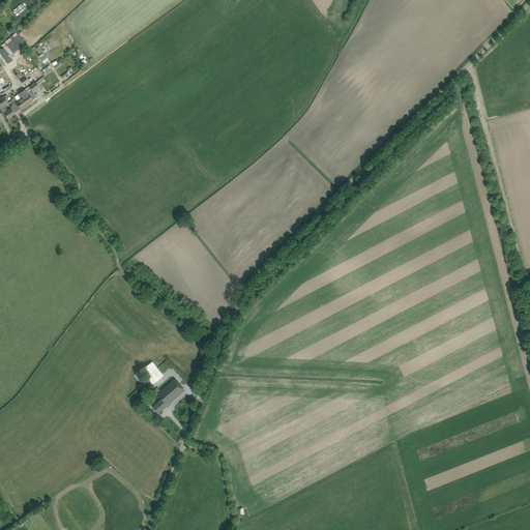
[(27,31),(34,24),(33,22),(26,29),(27,31)]
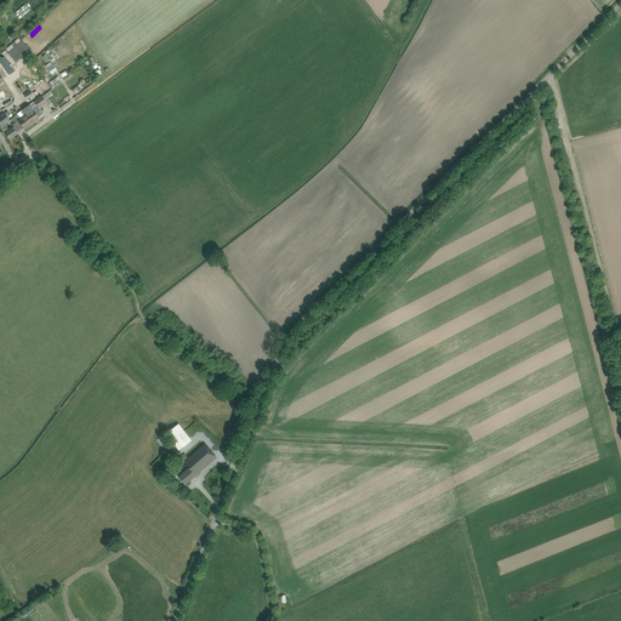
[(0,69),(4,67),(10,75),(16,70),(11,66),(29,50),(18,38),(1,53),(4,57),(0,58),(0,69)]
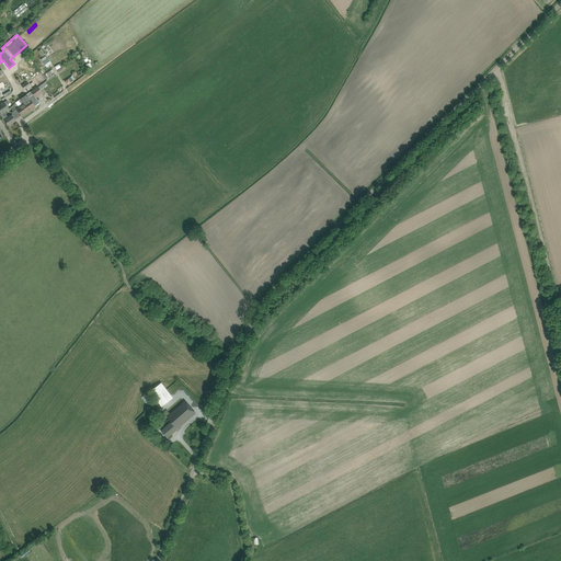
[(46,56),(41,59),(42,61),(46,66),(46,67),(52,64),(50,63),(47,57),(47,58),(46,56)]
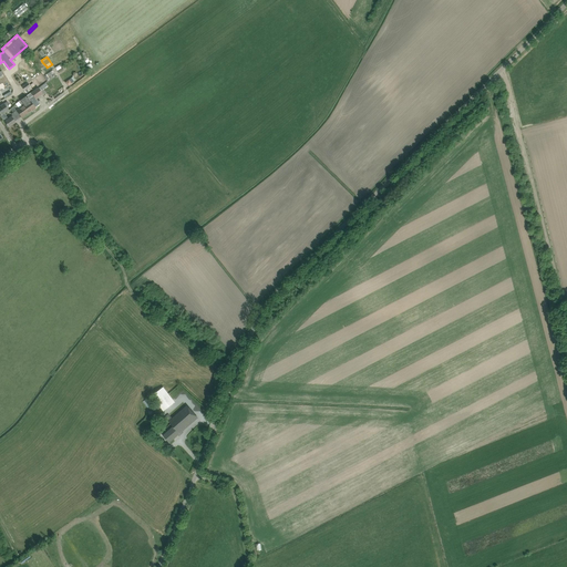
[(19,102),(16,104),(19,109),(20,111),(18,112),(21,116),(21,117),(31,111),(32,112),(35,109),(35,107),(39,104),(35,99),(42,93),(41,91),(39,88),(38,88),(30,94),(23,99),(19,102)]
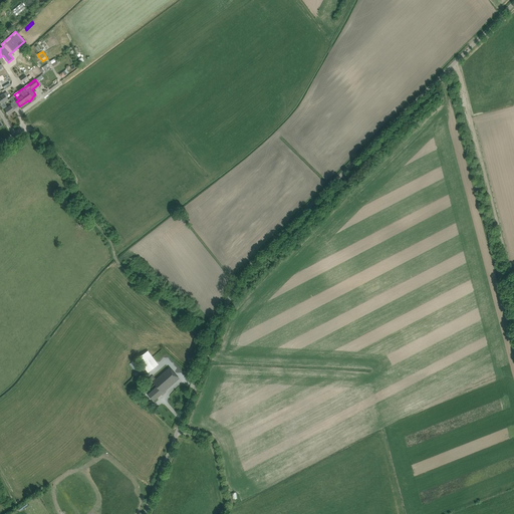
[(7,107),(4,102),(8,99),(5,96),(8,94),(6,91),(3,94),(3,93),(0,95),(0,102),(1,104),(0,105),(7,115),(14,110),(10,105),(7,107)]
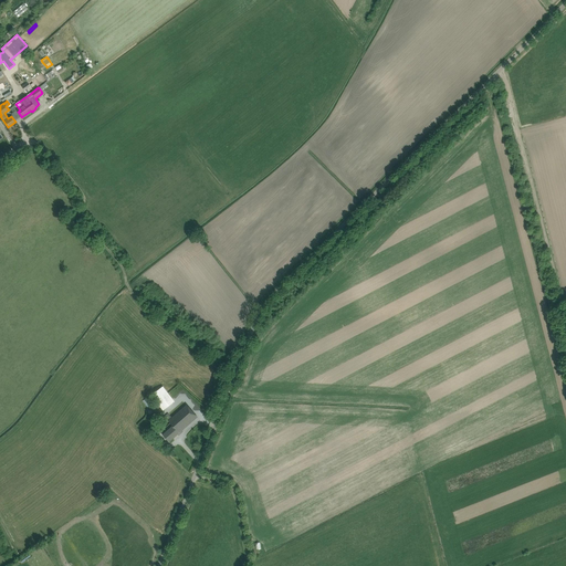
[(175,401),(163,386),(152,396),(164,410),(173,402),(175,401)]
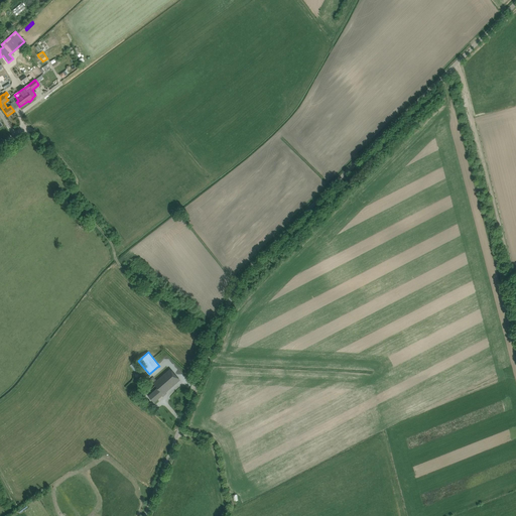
[(157,388),(148,396),(154,402),(179,380),(166,365),(150,379),(157,388)]
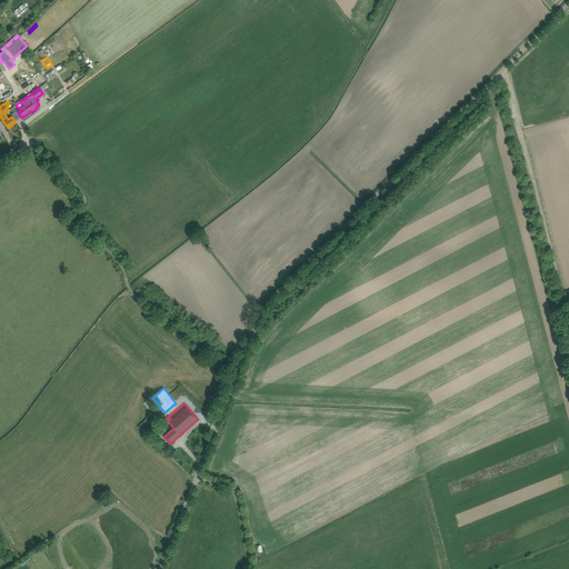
[(153,438),(161,430),(157,426),(149,433),(150,436),(149,436),(150,438),(151,437),(153,438)]
